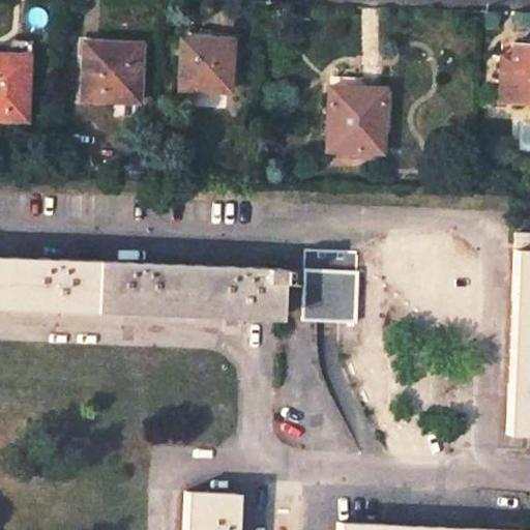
[(177,88),(227,89),(229,46),(207,46),(208,37),(208,31),(179,30),(177,88)]
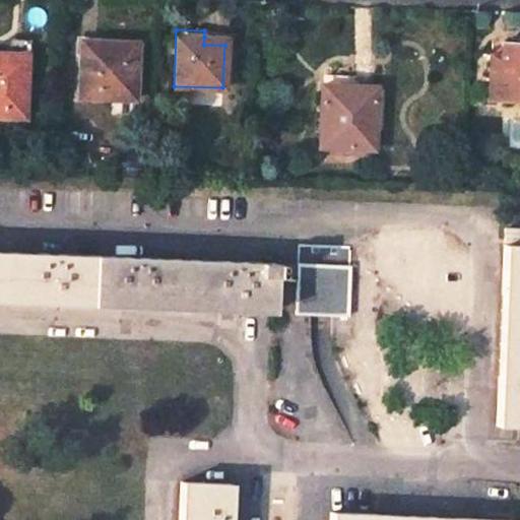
[(98,41),(81,40),(80,50),(98,50),(98,41)]
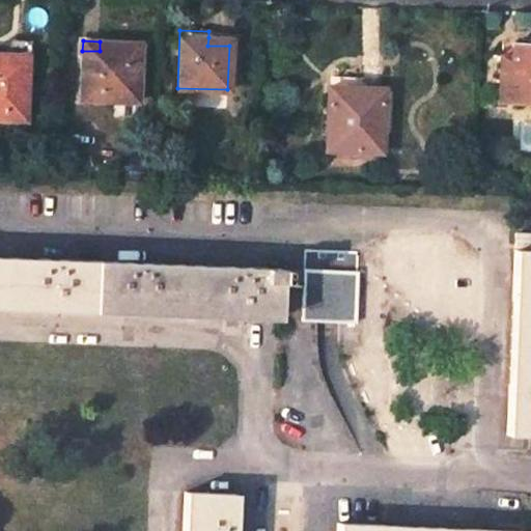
[(136,99),(138,43),(100,42),(100,51),(82,51),(81,98),(136,99)]
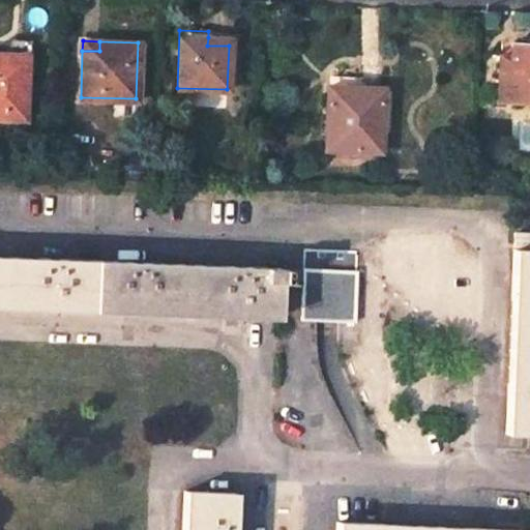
[(500,55),(499,102),(529,102),(529,41),(511,42),(510,55),(500,55)]
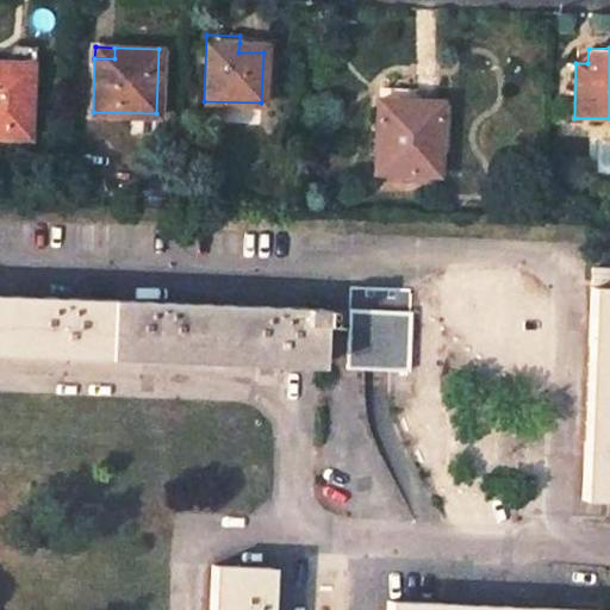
[(0,135),(26,136),(30,70),(10,69),(10,63),(0,62),(0,135)]
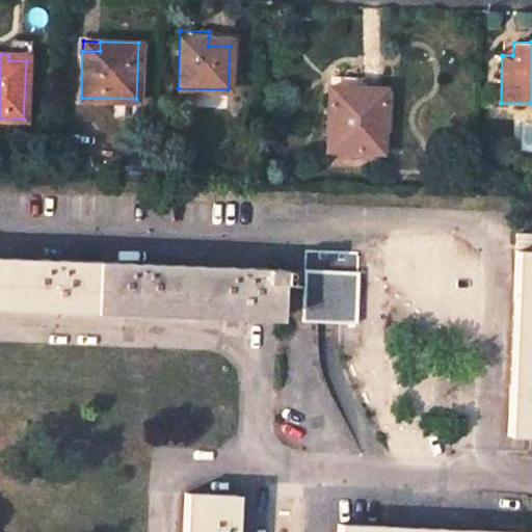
[(328,74),(326,150),(382,152),(384,87),(362,86),(362,75),(328,74)]
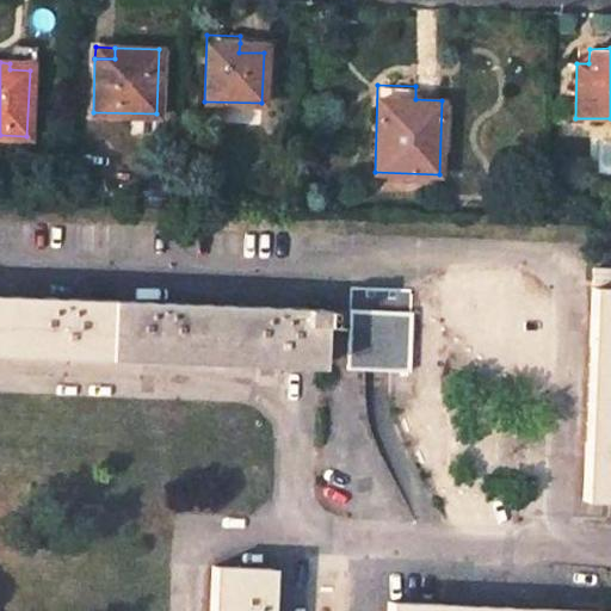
[(610,265),(592,265),(592,282),(610,282),(610,265)]
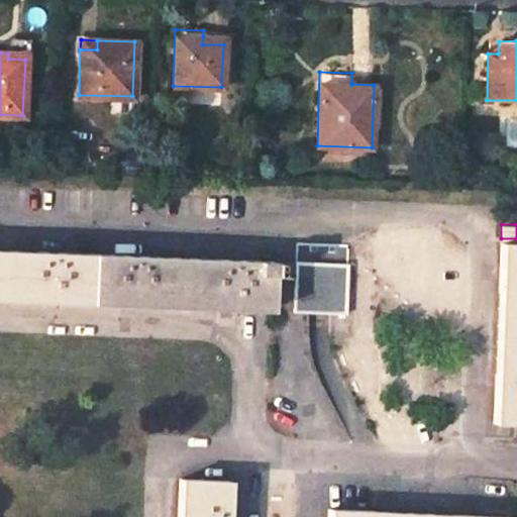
[(516,242),(500,242),(494,423),(516,423),(516,242)]
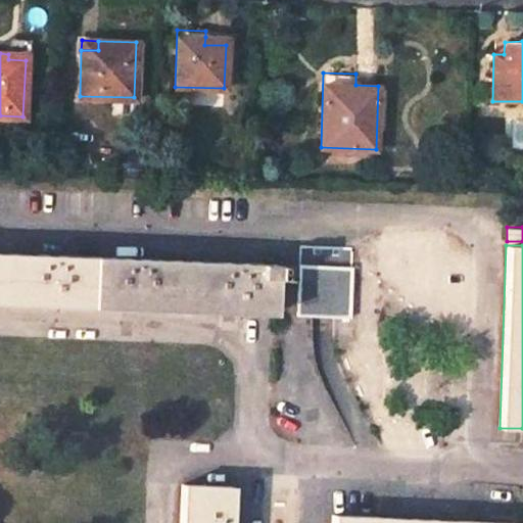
[(0,252),(0,302),(274,315),(275,278),(298,279),(297,315),(350,318),(352,268),(0,252)]
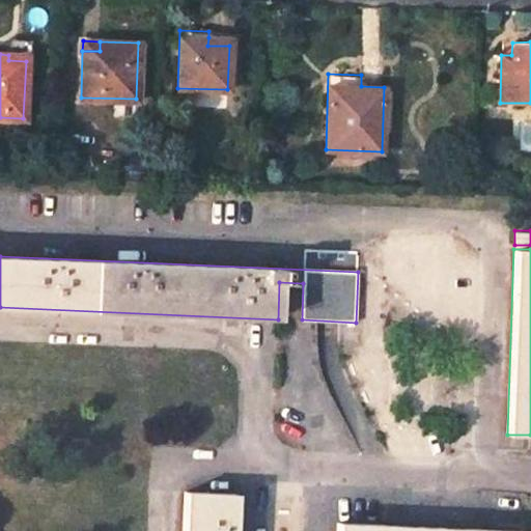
[(185,492),(183,530),(233,530),(234,494),(185,492)]
